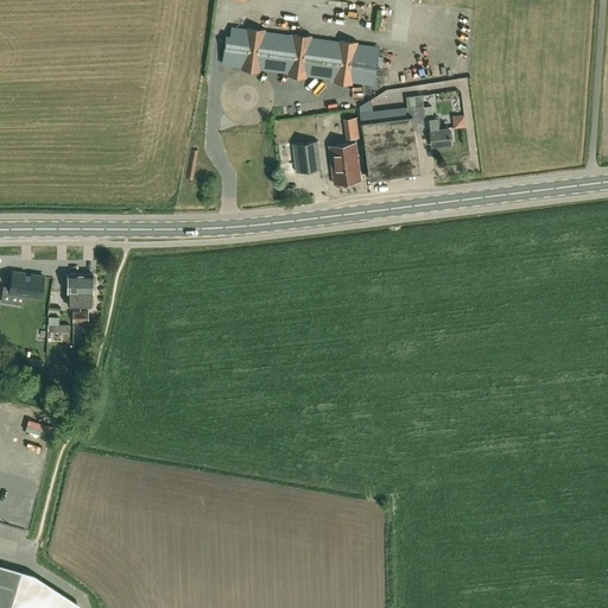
[(306,78),(306,75),(334,78),(333,82),(352,84),(353,81),(369,83),(374,46),(358,44),(359,40),(340,38),(339,42),(311,38),(312,33),(293,31),(292,36),(266,31),(266,27),(247,25),(246,29),(220,25),(215,62),(241,65),(241,69),(260,73),(260,68),(287,71),(287,76),(306,78)]
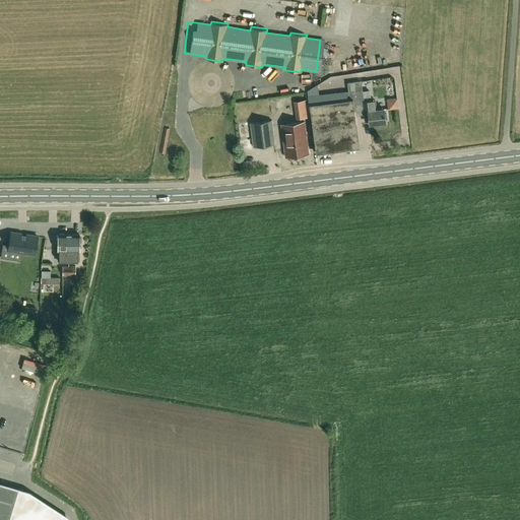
[(384,124),(384,122),(386,121),(385,120),(387,119),(386,114),(385,114),(384,108),(375,110),(374,100),(371,101),(369,90),(363,91),(363,89),(362,89),(361,81),(348,82),(349,90),(346,91),(307,95),(308,105),(309,105),(316,153),(360,147),(353,104),(363,103),(365,116),(364,116),(365,123),(370,122),(370,124),(378,122),(378,124),(384,124)]
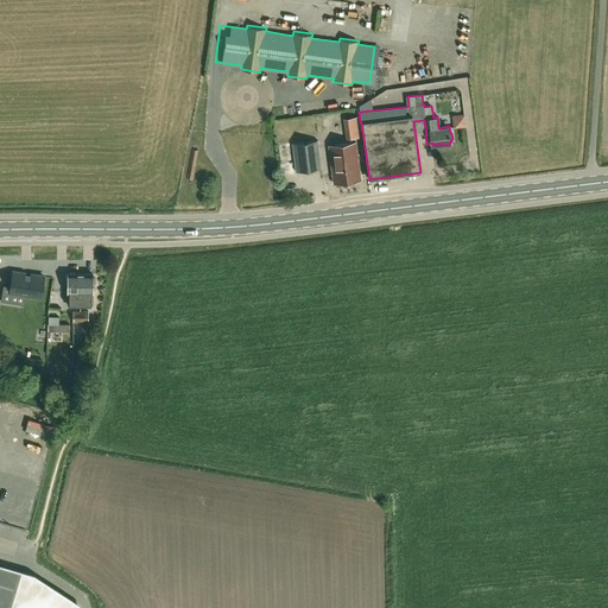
[(464,115),(453,115),(454,128),(466,127),(464,115)]
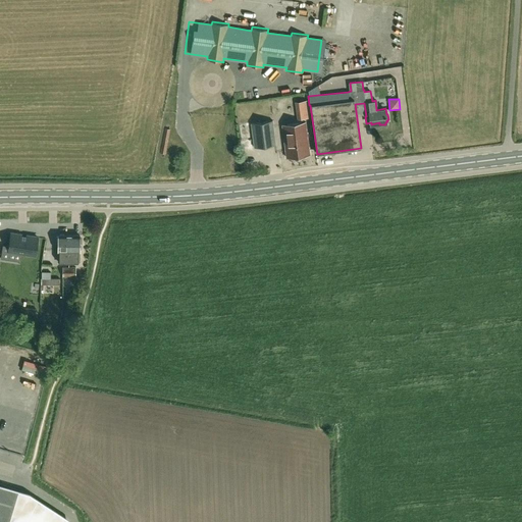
[(255,147),(276,145),(273,120),(252,122),(255,147)]
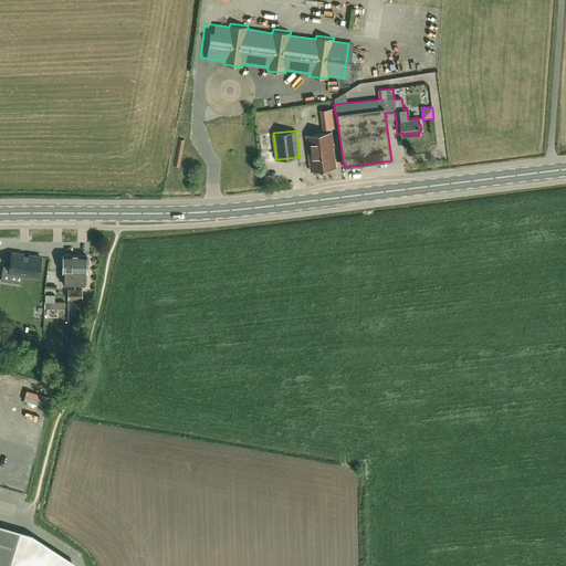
[(311,170),(336,167),(332,132),(306,135),(311,170)]
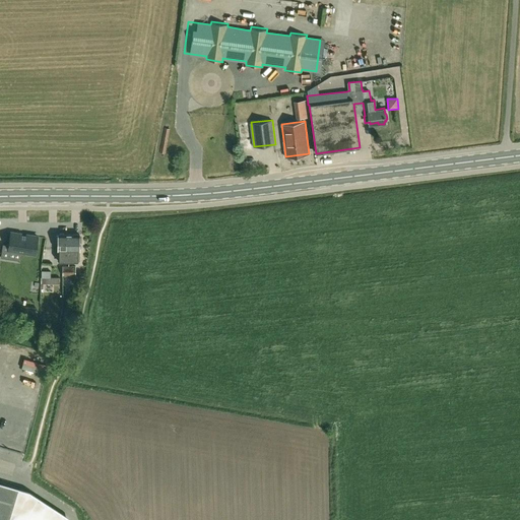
[(170,129),(164,128),(159,152),(165,153),(170,129)]
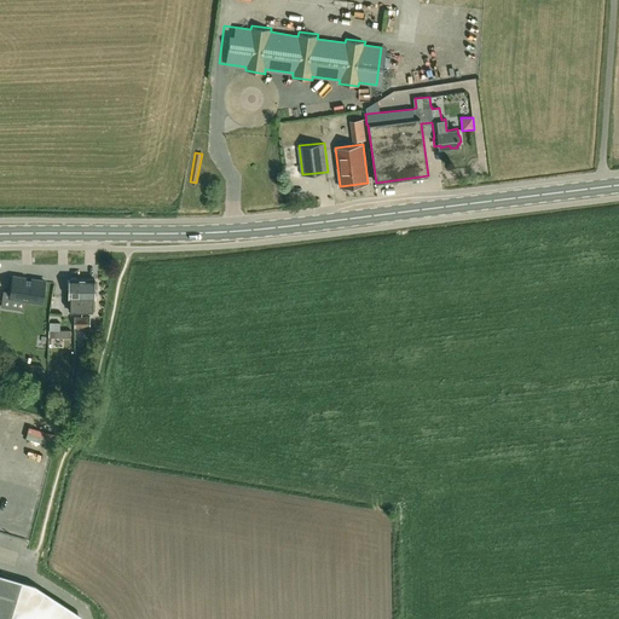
[(11,299),(42,304),(45,282),(13,277),(11,291),(4,290),(1,307),(10,308),(11,299)]
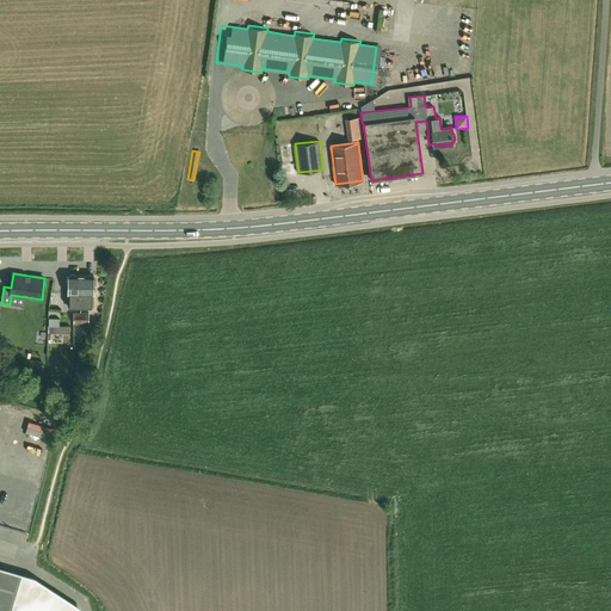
[(68,307),(80,307),(81,276),(75,275),(74,273),(72,273),(71,275),(69,275),(69,277),(66,277),(66,285),(69,285),(68,294),(69,294),(68,307)]
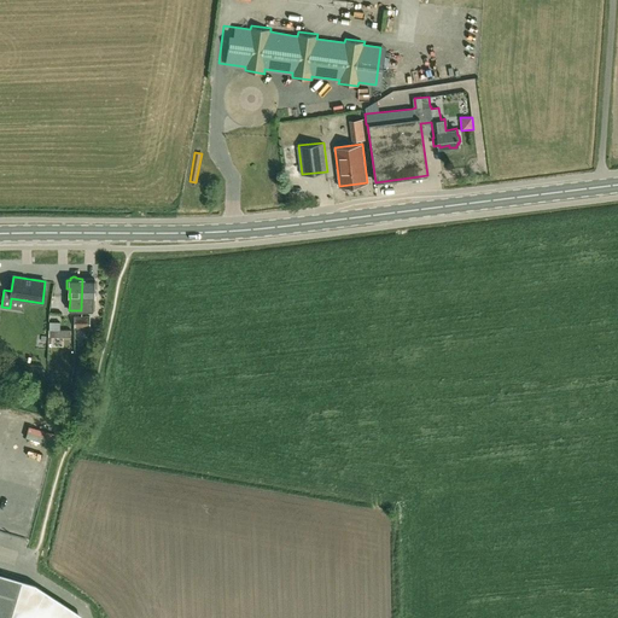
[(82,279),(81,310),(94,312),(94,296),(95,296),(97,295),(97,291),(95,289),(94,289),(95,279),(94,279),(93,278),(89,278),(88,279),(82,279)]
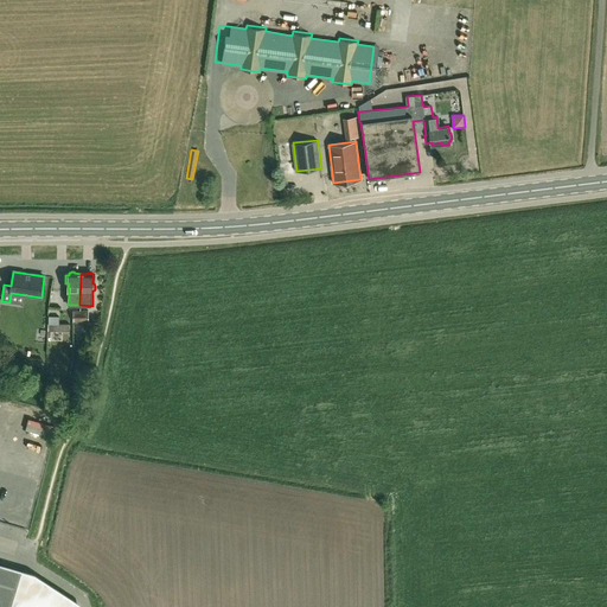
[(70,332),(70,324),(46,323),(46,331),(61,332),(61,340),(64,340),(64,332),(70,332)]
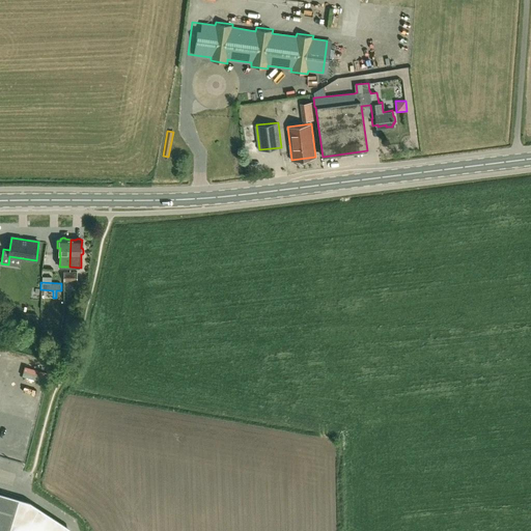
[(0,530),(72,530),(71,528),(30,501),(20,498),(0,492),(0,530)]
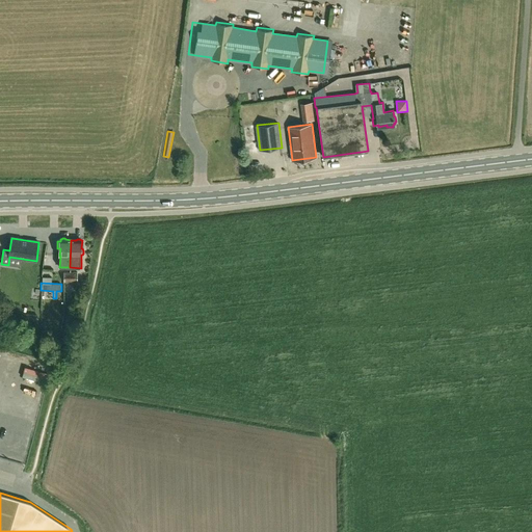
All buildings are outlined.
